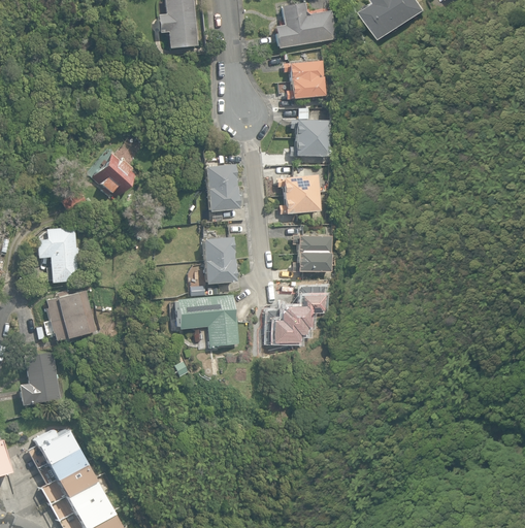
[(169,32),(170,48),(199,45),(197,15),(195,0),(165,0),(167,14),(159,15),(161,33),(169,32)]
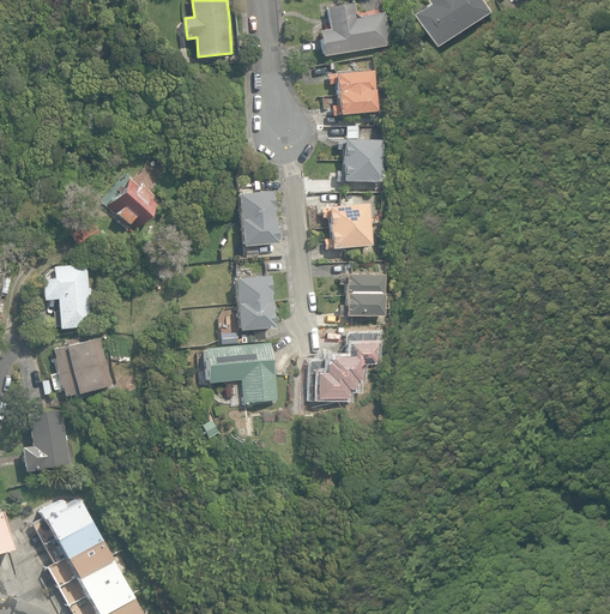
[(427,18),(446,48),(499,13),(489,0),(438,0),(438,1),(441,7),(427,18)]
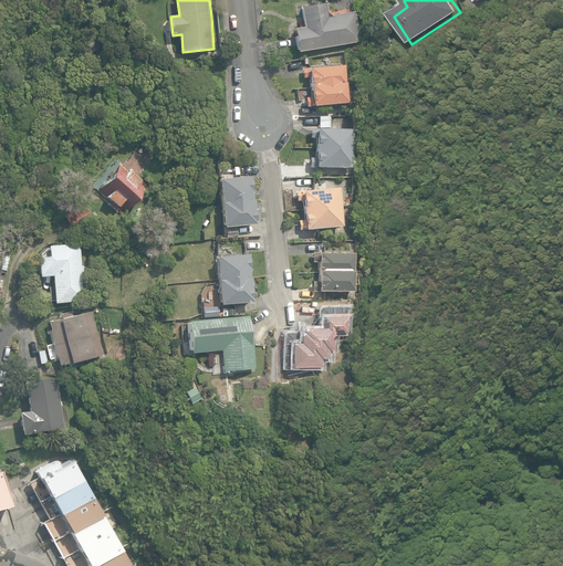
[(295,29),(300,52),(362,41),(357,11),(334,16),(330,13),(329,3),(302,8),(305,27),(295,29)]
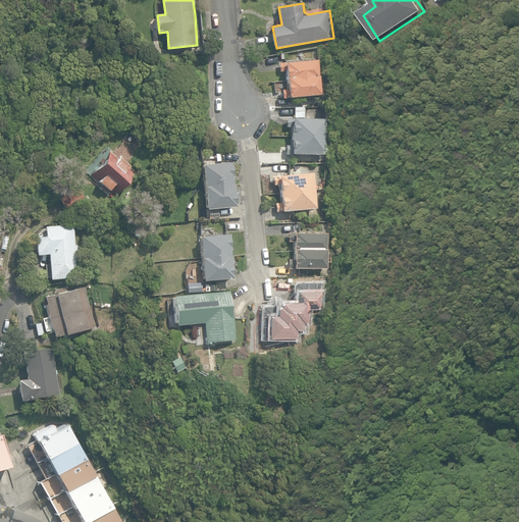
[(282,90),(283,98),(322,95),(319,60),(280,63),(281,72),(286,71),(288,89),(282,90)]
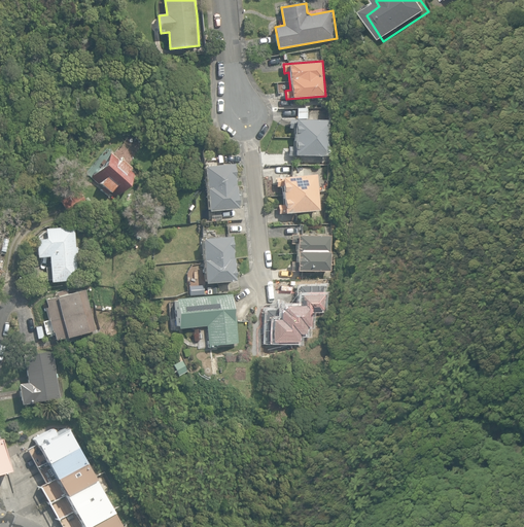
[(289,155),(329,156),(329,119),(290,119),(290,129),(294,129),(294,146),(289,146),(289,155)]
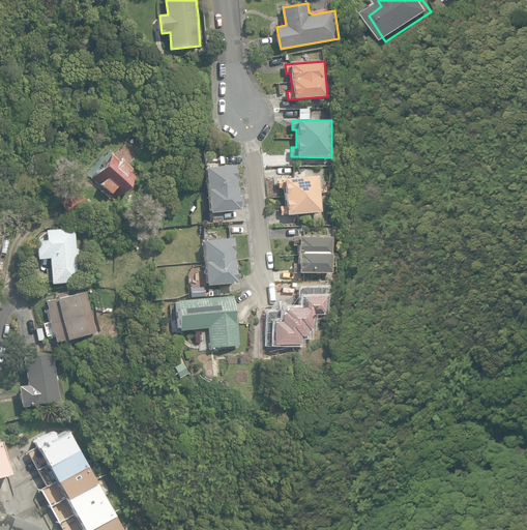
[(111,193),(119,199),(140,175),(115,154),(94,178),(106,188),(104,190),(109,196),(111,193)]
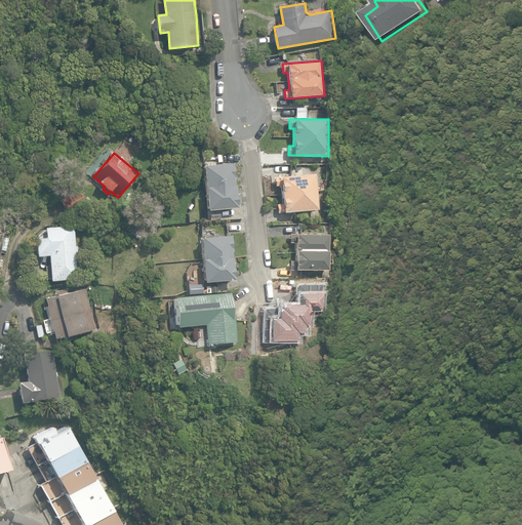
[(204,166),(208,210),(237,208),(234,163),(204,166)]
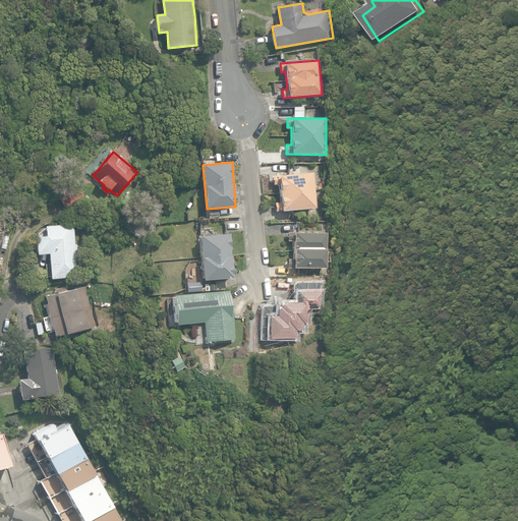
[(276,204),(277,212),(315,208),(312,172),(274,176),(275,185),(280,184),(281,203),(276,204)]
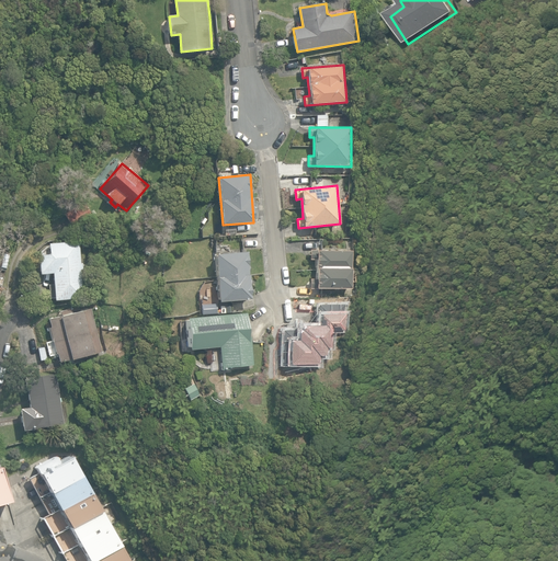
[(58,297),(58,300),(84,298),(80,241),(48,243),(49,254),(38,255),(40,275),(53,274),(54,284),(50,284),(52,297),(58,297)]
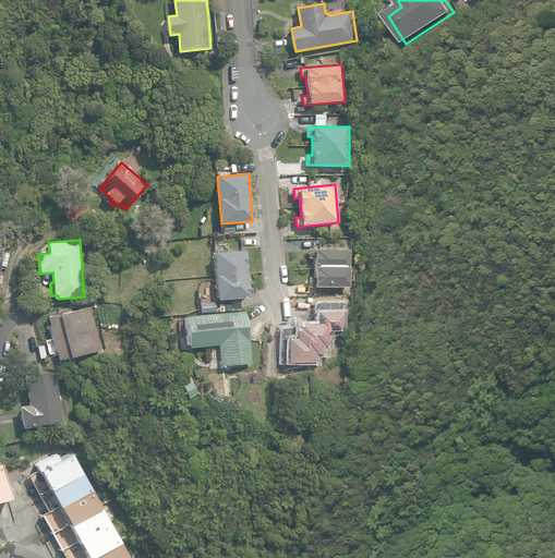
[(310,287),(350,288),(350,249),(316,250),(316,249),(310,249),(310,257),(314,257),(314,277),(310,277),(310,287)]
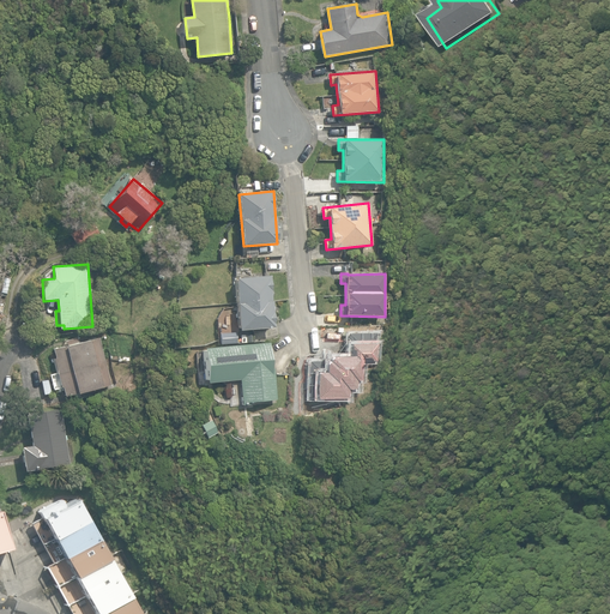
[(236,278),(240,330),(275,327),(270,275),(236,278)]
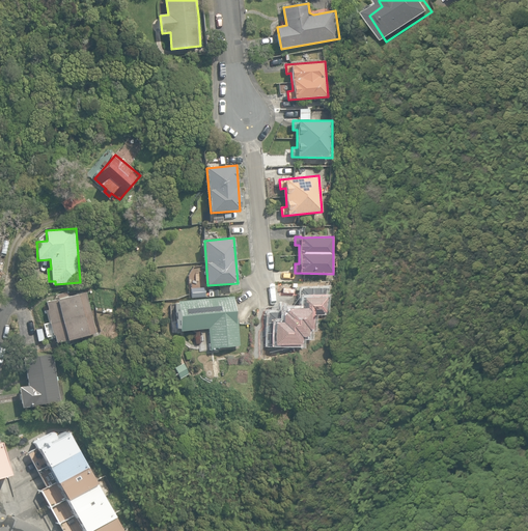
[(70,339),(71,344),(81,341),(80,337),(98,332),(88,291),(70,297),(68,292),(59,295),(59,299),(49,302),(50,310),(49,310),(55,335),(56,334),(58,342),(70,339)]
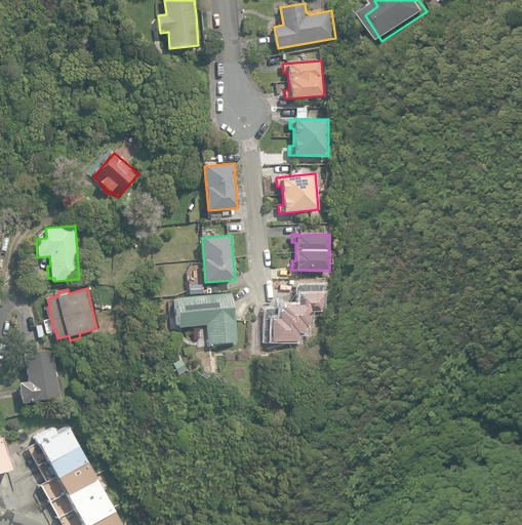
[(207,324),(209,347),(216,347),(216,345),(239,342),(236,315),(234,315),(232,292),(176,297),(178,327),(207,324)]
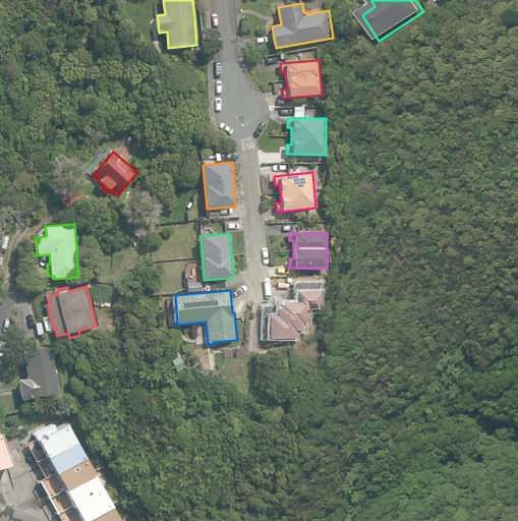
[(40,335),(47,333),(45,322),(38,323),(40,335)]
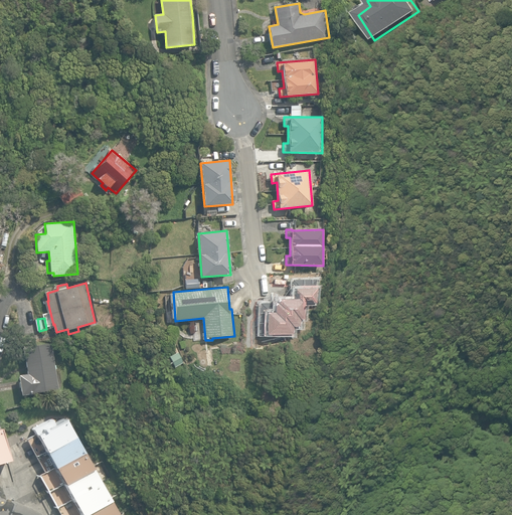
[(17,373),(20,394),(58,388),(52,342),(22,346),(27,372),(17,373)]
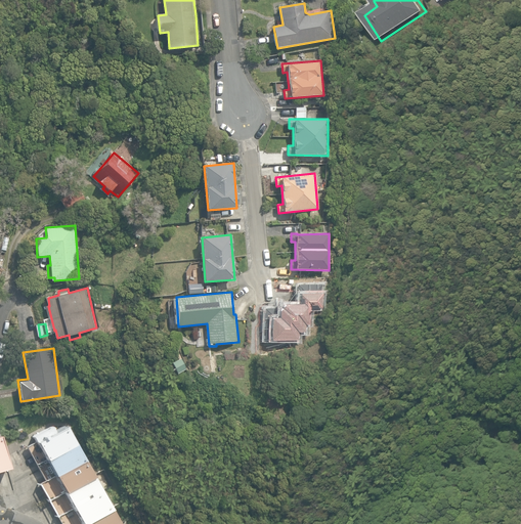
[(76,443),(67,426),(56,431),(53,426),(35,436),(37,441),(28,446),(38,465),(76,443)]
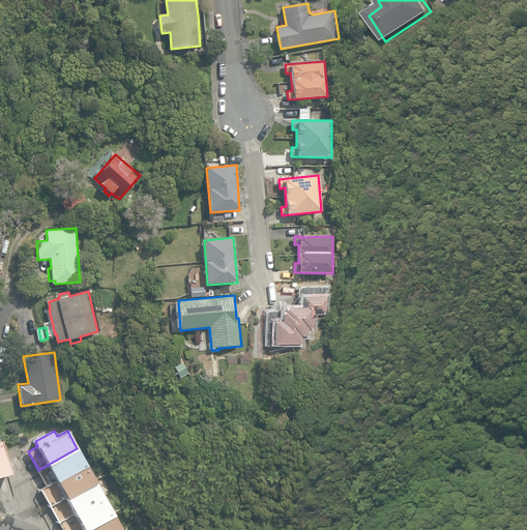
[(0,475),(10,473),(0,437),(0,475)]
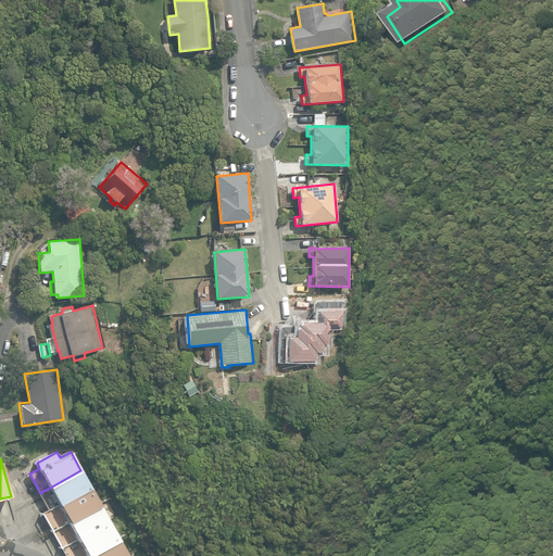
[(49,509),(90,488),(80,470),(40,493),(49,509)]
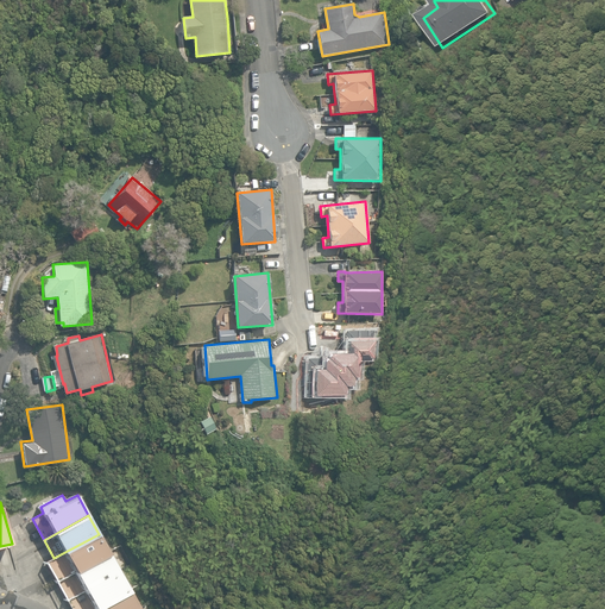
[(57,581),(108,553),(99,534),(54,558),(46,563),(57,581)]
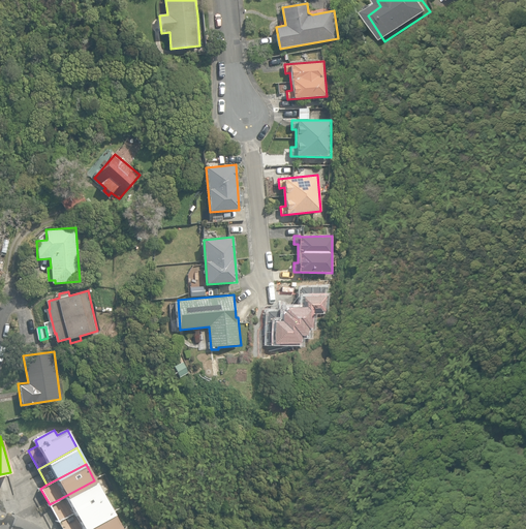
[(59,522),(103,497),(94,480),(50,504),(59,522)]
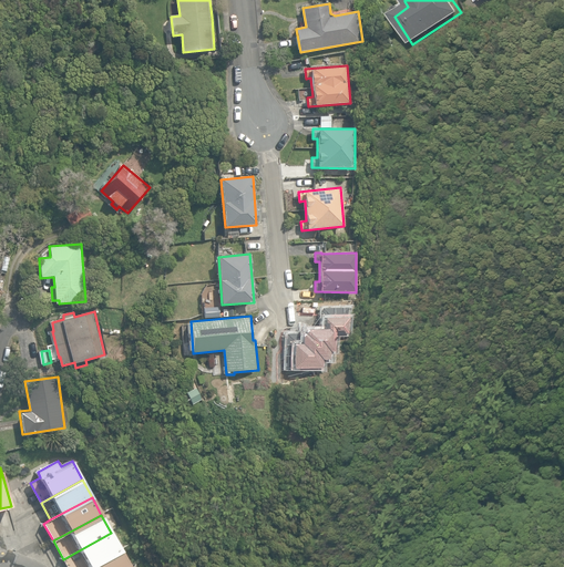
[(89,566),(121,550),(111,533),(63,559),(67,566),(89,566)]
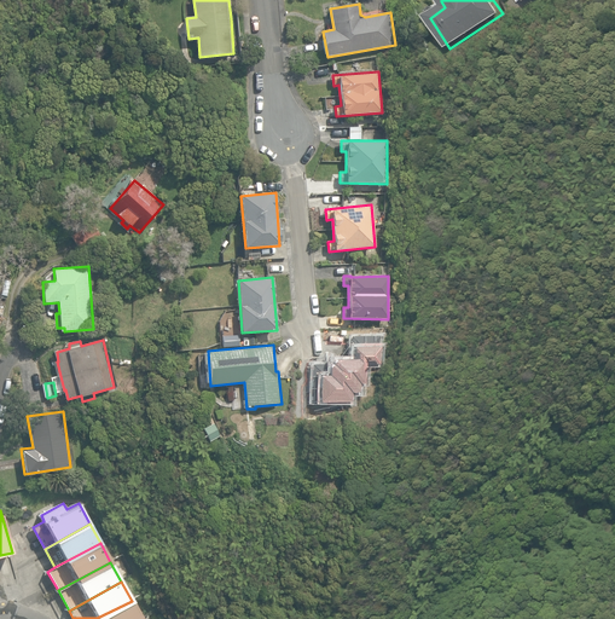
[(141,618),(132,601),(97,618),(141,618)]
